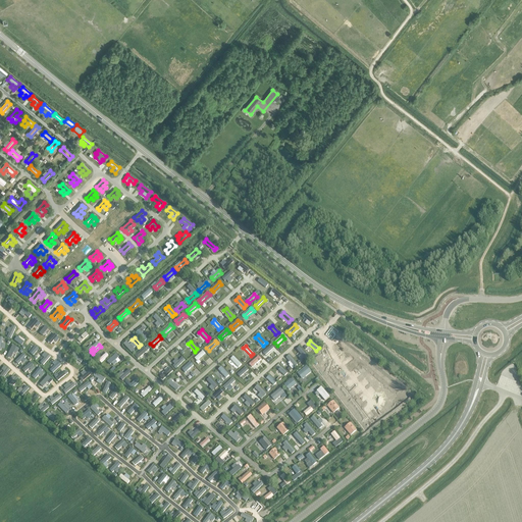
[(144,348),(135,356),(138,360),(148,352),(144,348)]
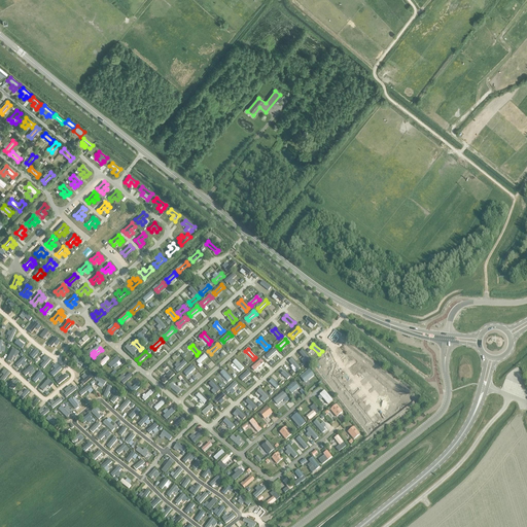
[(272,351),(264,358),(267,360),(274,353),(272,351)]
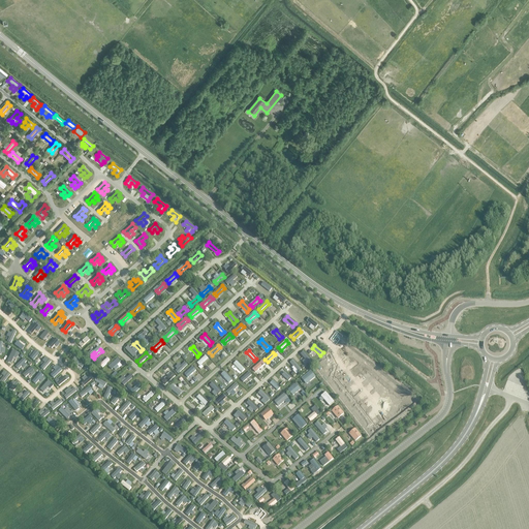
[(302,355),(309,364),(311,362),(305,353),(302,355)]
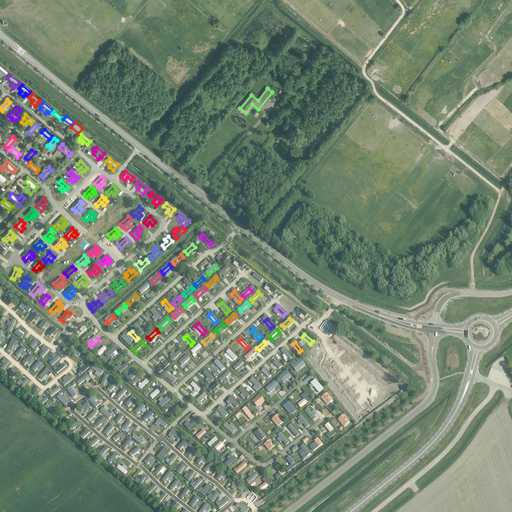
[(199,344),(191,352),(193,354),(201,347),(199,344)]
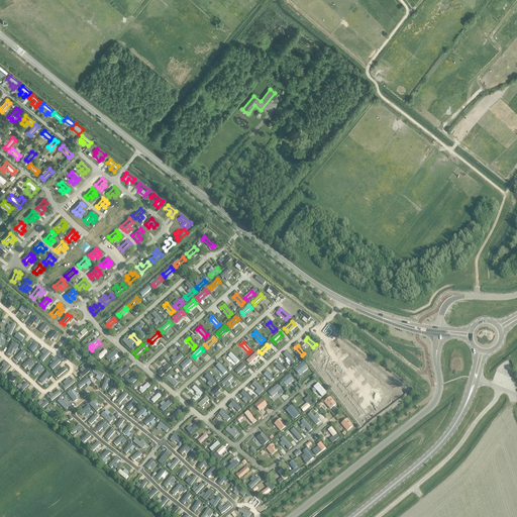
[(228,356),(236,365),(239,362),(231,353),(228,356)]
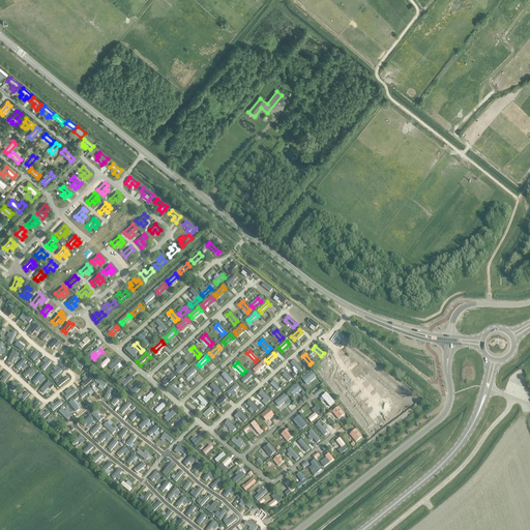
[(292,365),(299,374),(301,371),(295,363),(292,365)]
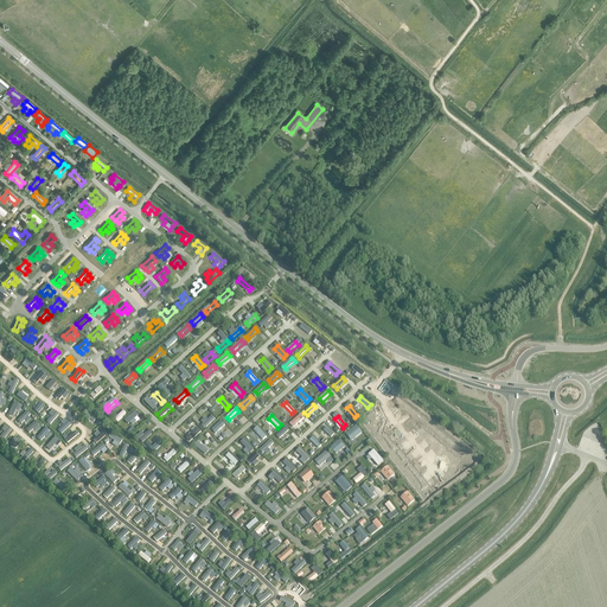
[(210,417),(200,426),(204,429),(213,421),(210,417)]
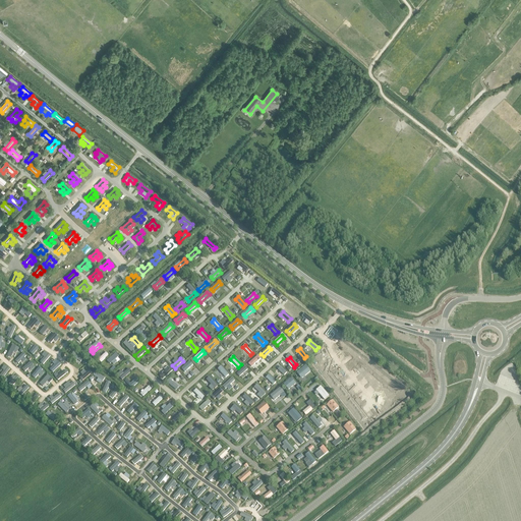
[(256,358),(249,364),(251,366),(258,360),(256,358)]
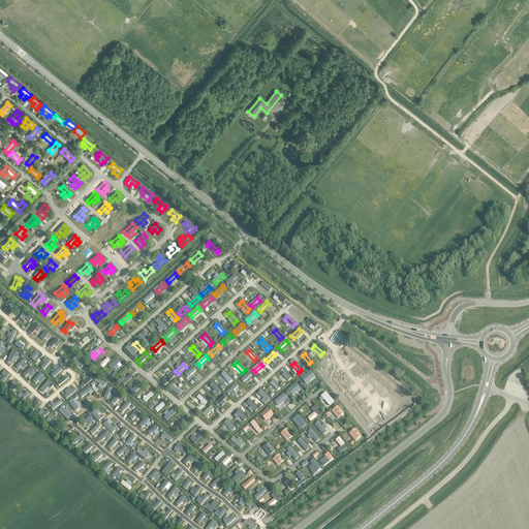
[(119,366),(111,372),(113,375),(121,369),(119,366)]
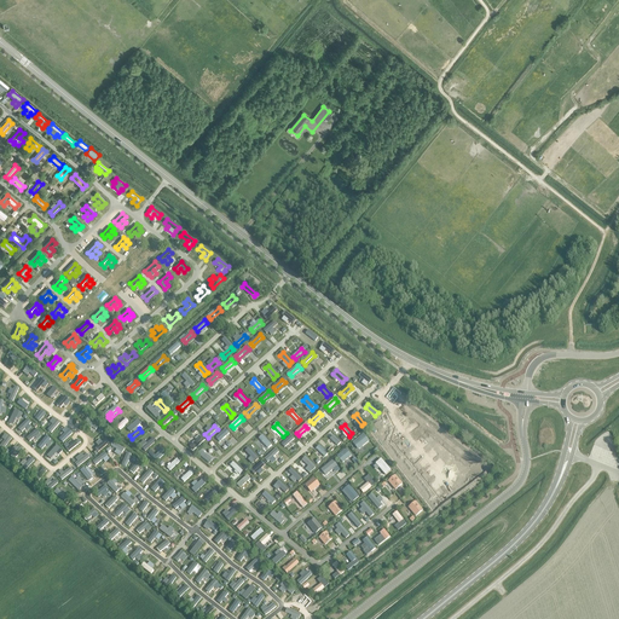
[(224,432),(215,439),(218,441),(223,438),(225,439),(227,437),(226,435),(226,434),(224,432)]
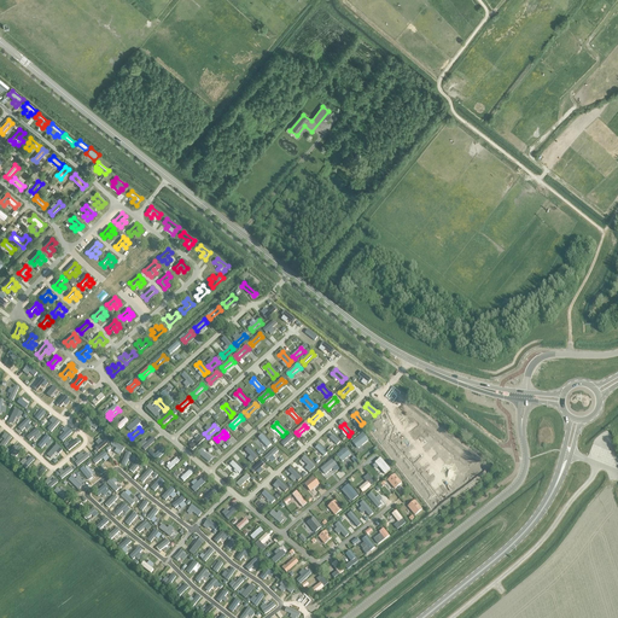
[(264,443),(263,444),(266,447),(266,445),(268,448),(270,444),(262,435),(258,437),(264,443)]
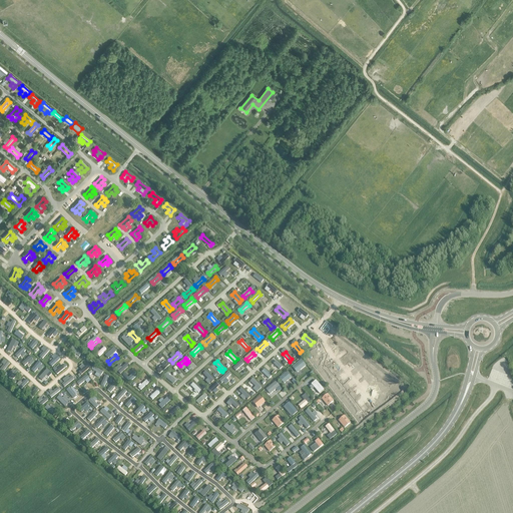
[(160,374),(170,365),(167,362),(157,371),(160,374)]
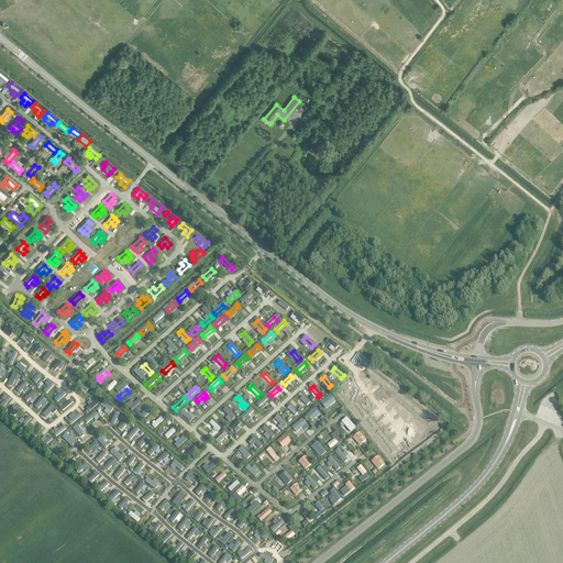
[(300,399),(307,406),(310,404),(304,397),(300,399)]
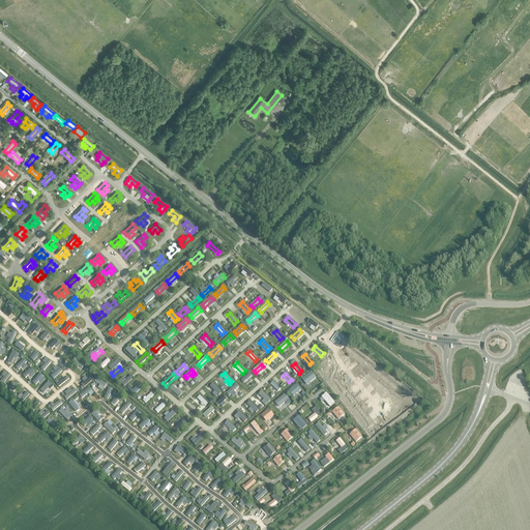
[(299,383),(302,387),(313,378),(308,374),(299,383)]
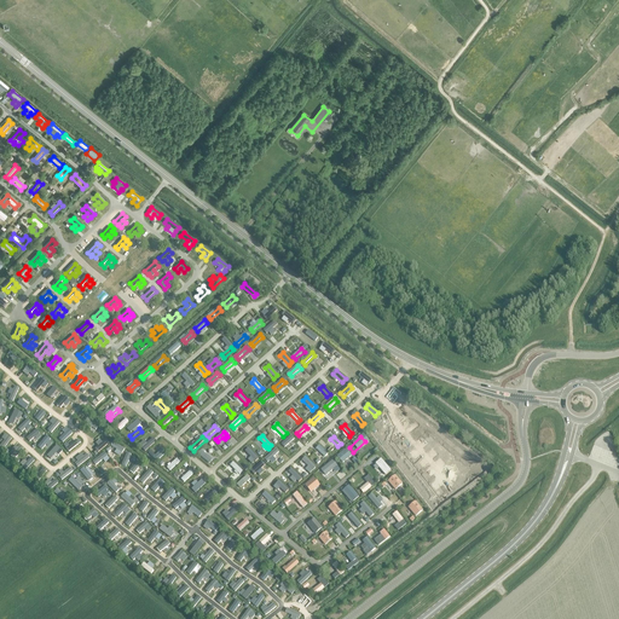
[(290,438),(281,446),(283,450),(293,440),(290,438)]
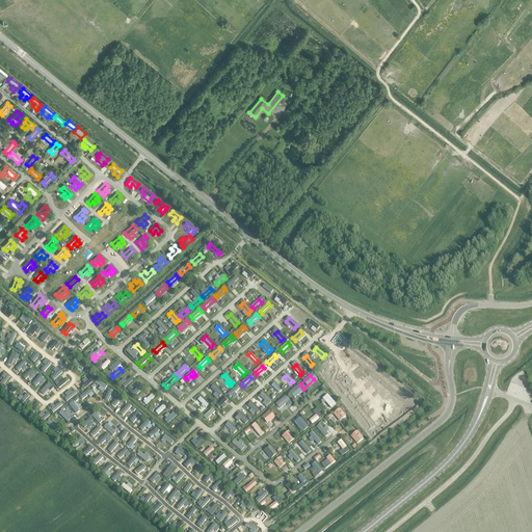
[(130,378),(124,384),(125,387),(132,381),(130,378)]
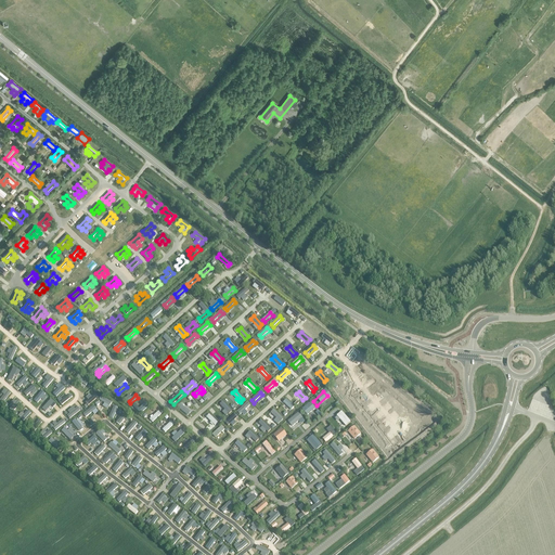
[(283,402),(292,410),(293,407),(285,400),(283,402)]
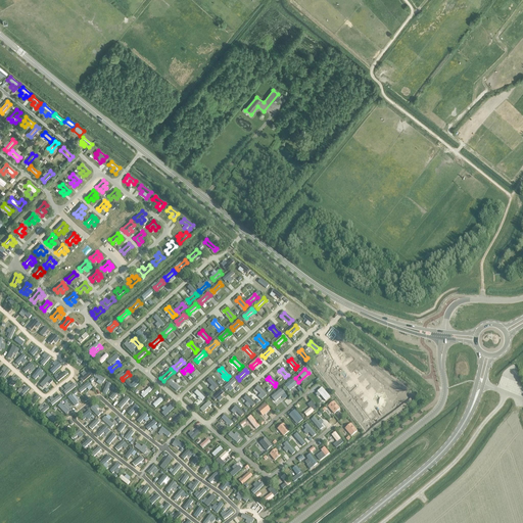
[(139,379),(131,386),(133,388),(142,381),(139,379)]
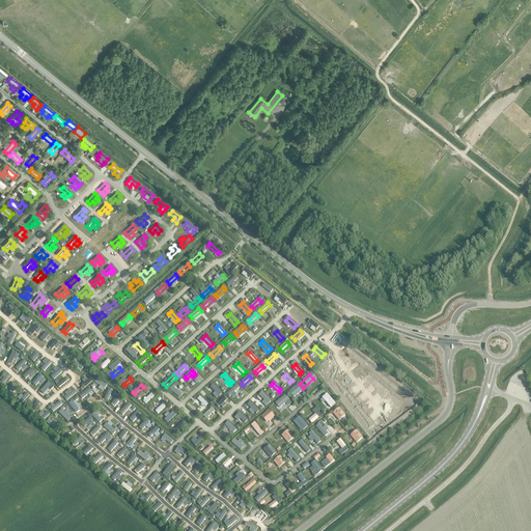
[(218,396),(221,393),(213,385),(211,387),(218,396)]
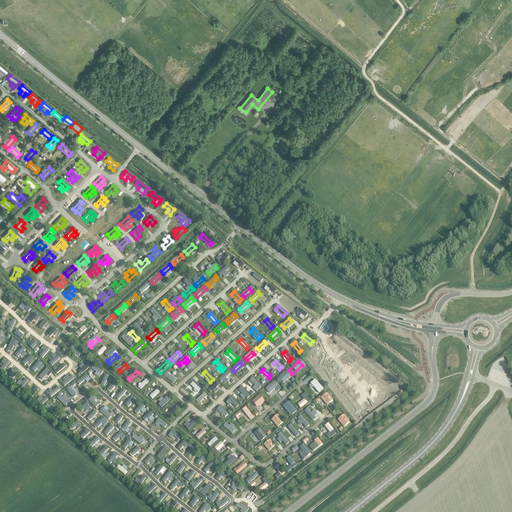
[(229,371),(221,379),(223,381),(228,377),(229,378),(231,376),(230,375),(232,374),(229,371)]
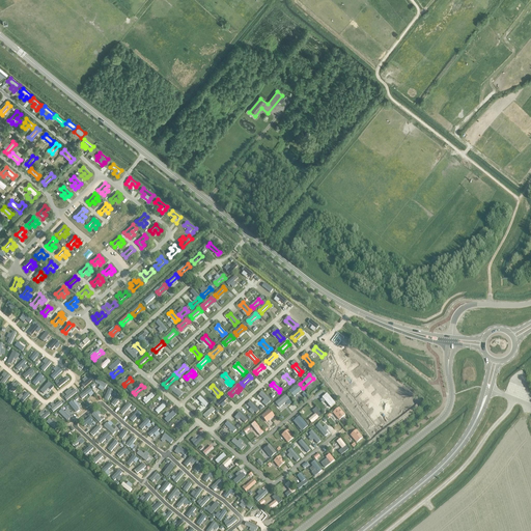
[(287,395),(290,398),(301,390),(297,386),(287,395)]
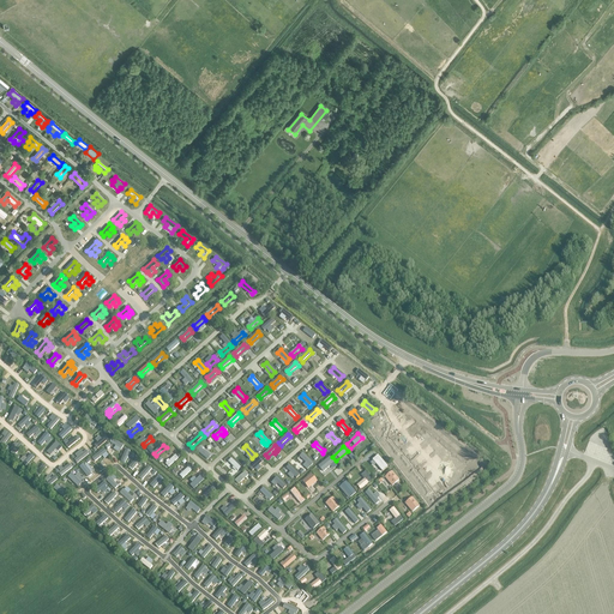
[(197,451),(205,458),(208,455),(199,447),(197,451)]
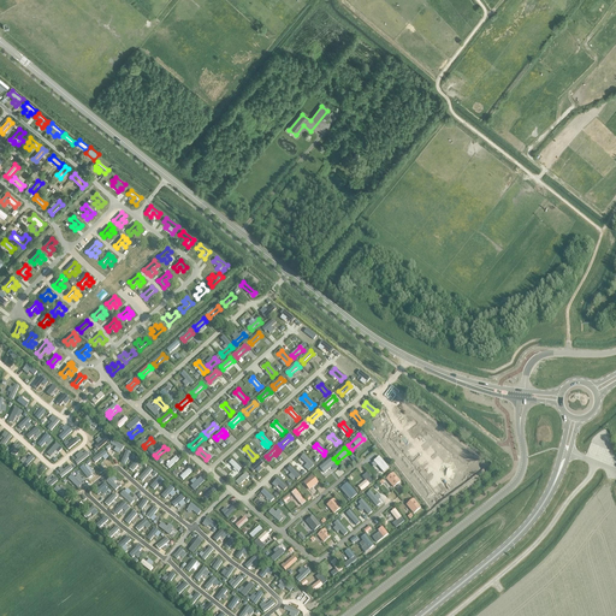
[(301,458),(309,467),(313,465),(303,455),(301,458)]
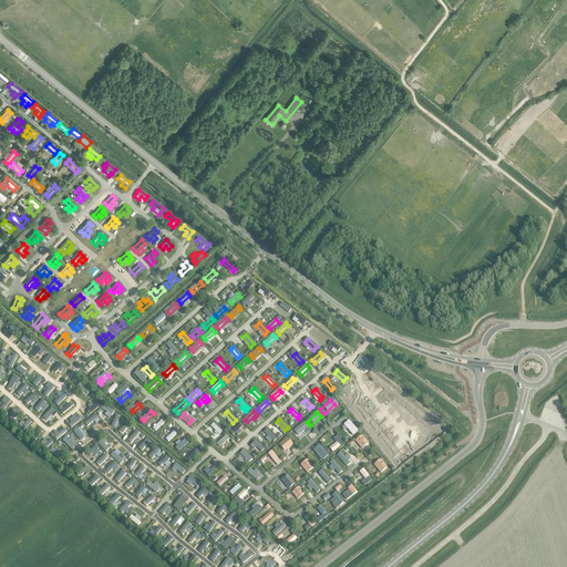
[(153,429),(155,432),(165,423),(162,421),(156,425),(155,424),(153,426),(154,428),(153,429)]
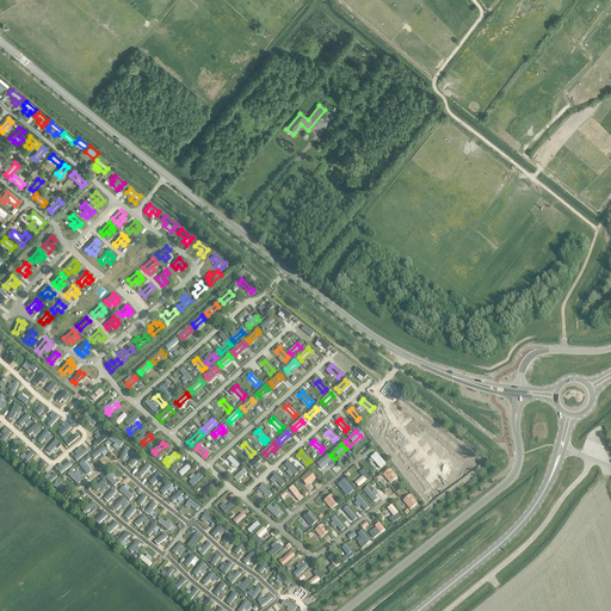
[(370,461),(377,470),(384,463),(377,455),(370,461)]
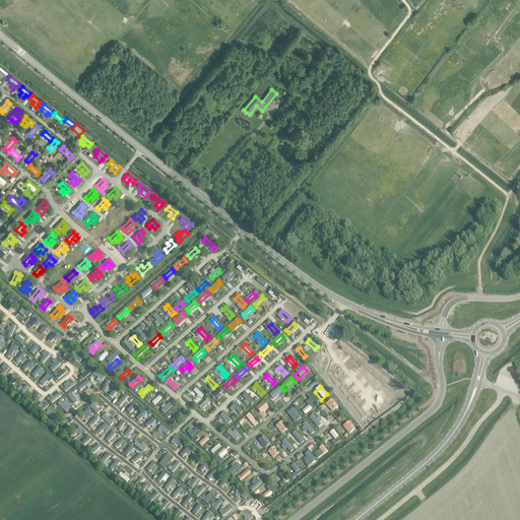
[(201,389),(193,396),(195,399),(199,395),(200,396),(203,394),(202,393),(203,392),(201,389)]
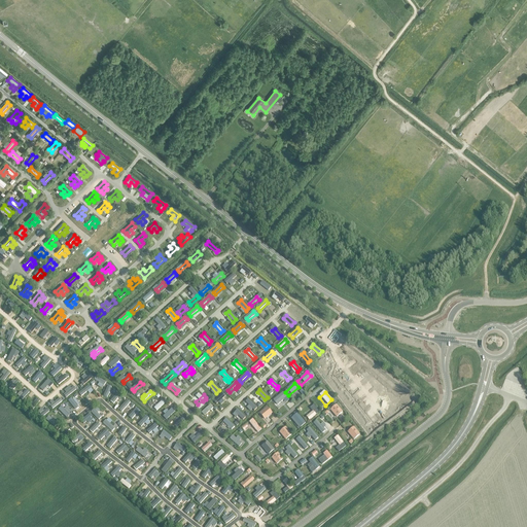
[(222,394),(214,401),(217,405),(225,397),(222,394)]
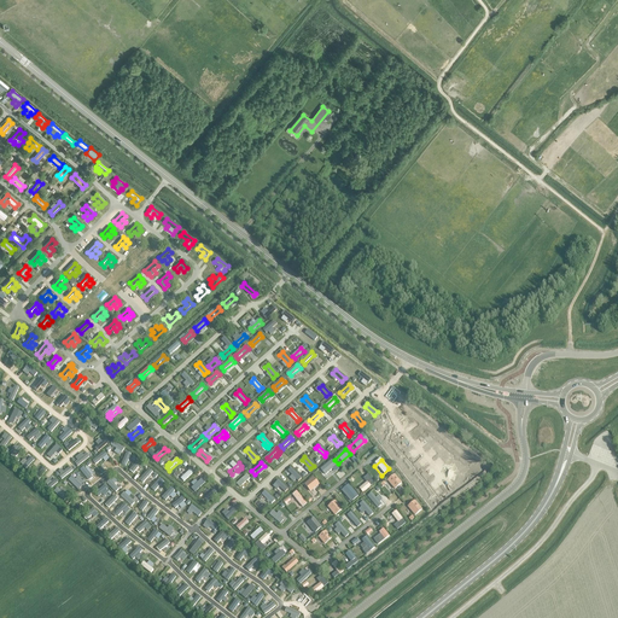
[(319,473),(324,478),(334,467),(331,462),(319,473)]
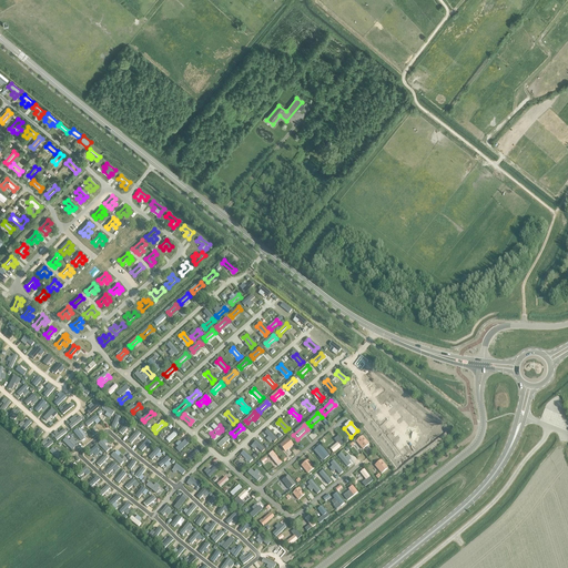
[(175,432),(166,439),(169,443),(178,435),(175,432)]
